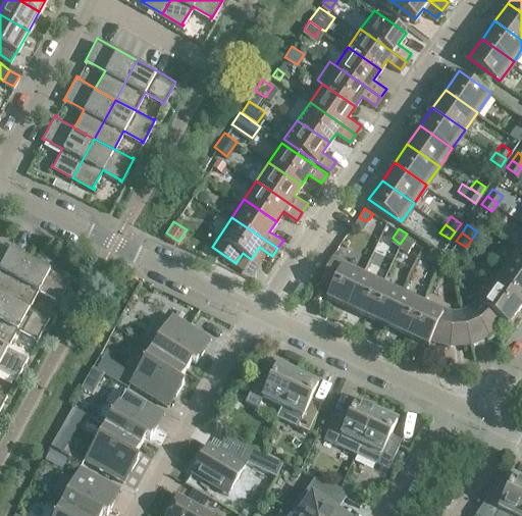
[(407,234),(400,244),(408,249),(415,239),(407,234)]
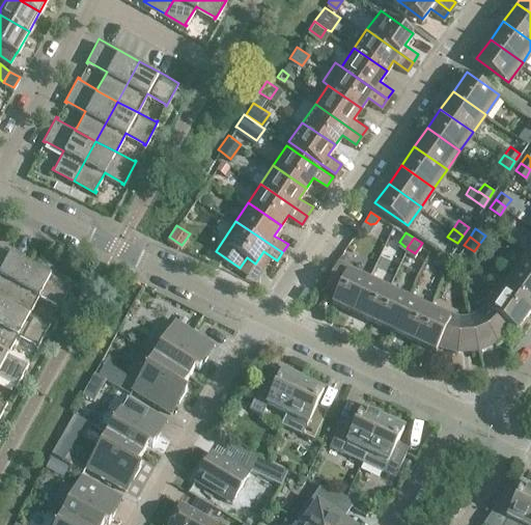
[(0,296),(9,301),(31,260),(0,244),(0,296)]
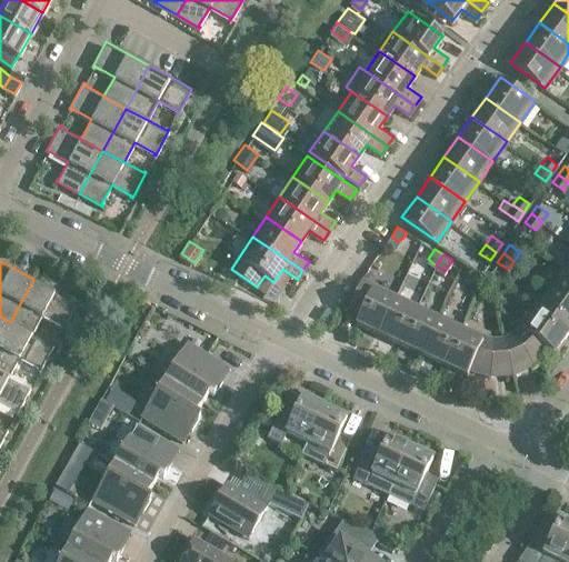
[(568,270),(561,266),(547,284),(568,300),(568,270)]
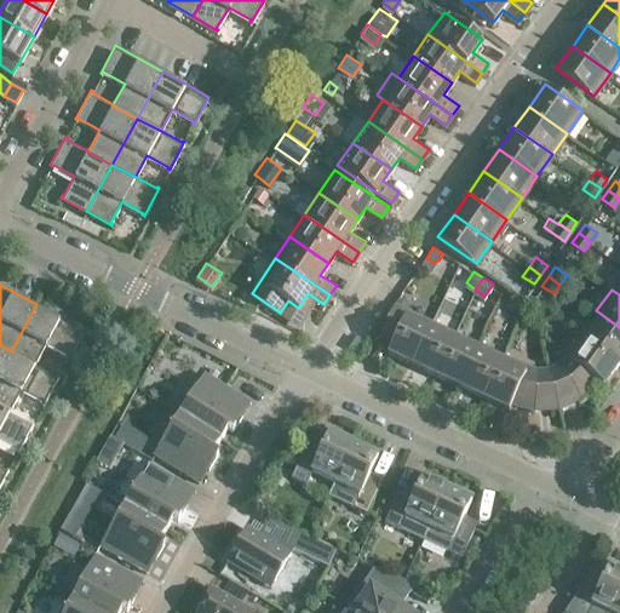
[(524,297),(515,291),(507,303),(516,309),(524,297)]
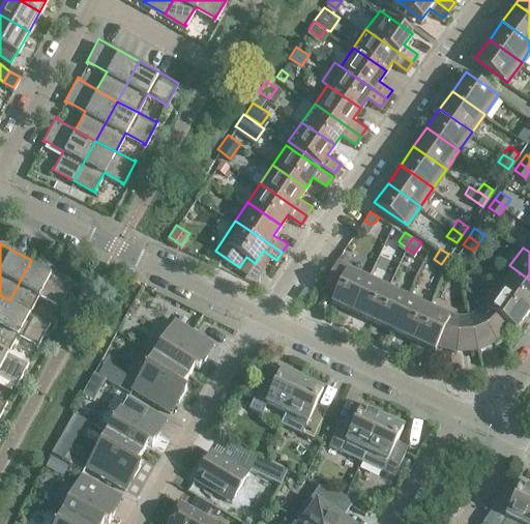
[(352,309),(370,272),(336,257),(324,284),(335,289),(331,298),(352,309)]
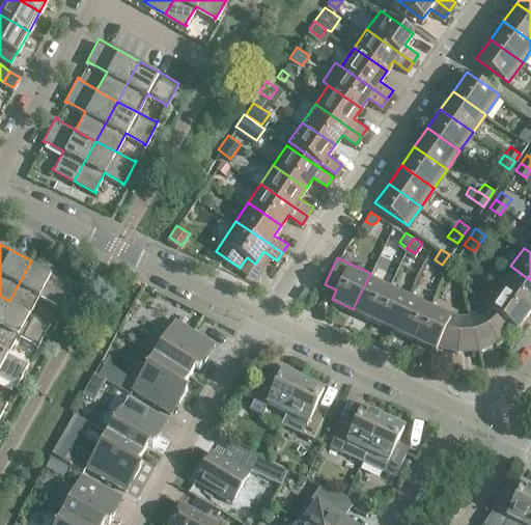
[(30,312),(30,311),(39,294),(57,303),(57,305),(58,306),(71,282),(31,260),(9,301),(30,312)]
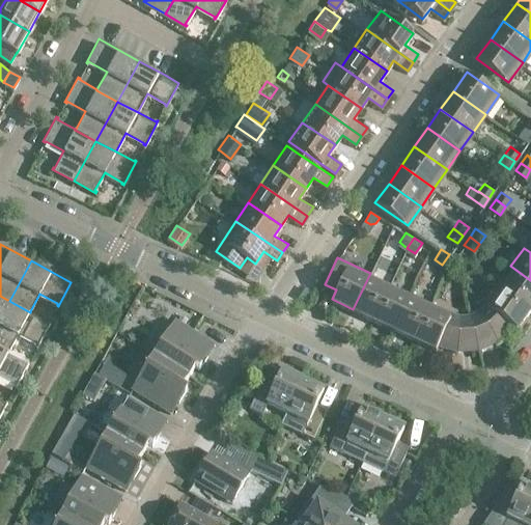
[(530,280),(510,266),(498,284),(530,307),(530,306),(530,280)]
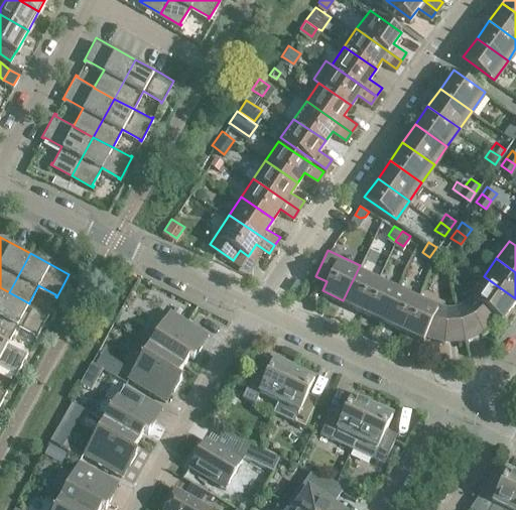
[(343,300),(363,309),(379,274),(360,265),(343,300)]
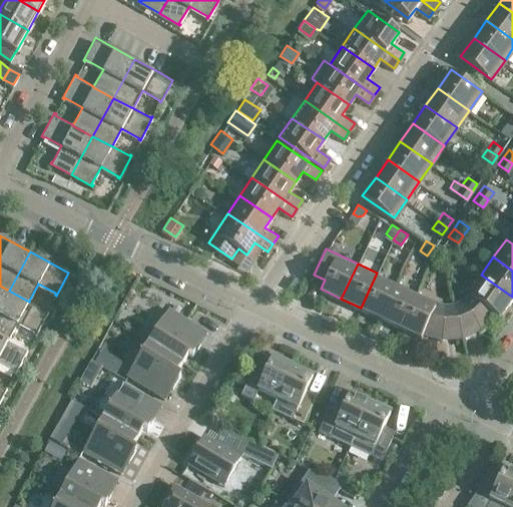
[(381,317),(397,282),(377,273),(361,308),(381,317)]
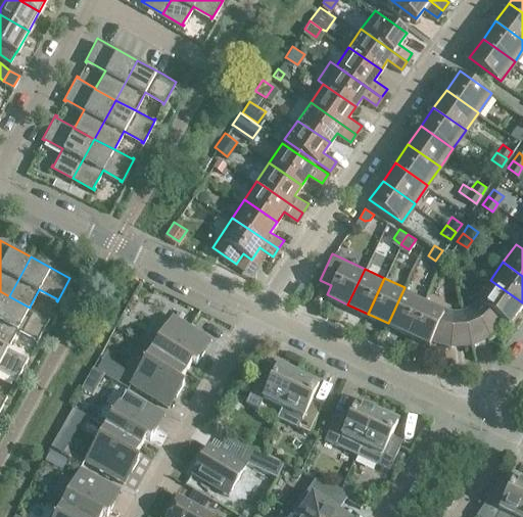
[(470,304),(463,309),(471,341),(489,333),(505,319),(509,322),(522,302),(490,280),(476,299),(470,304)]
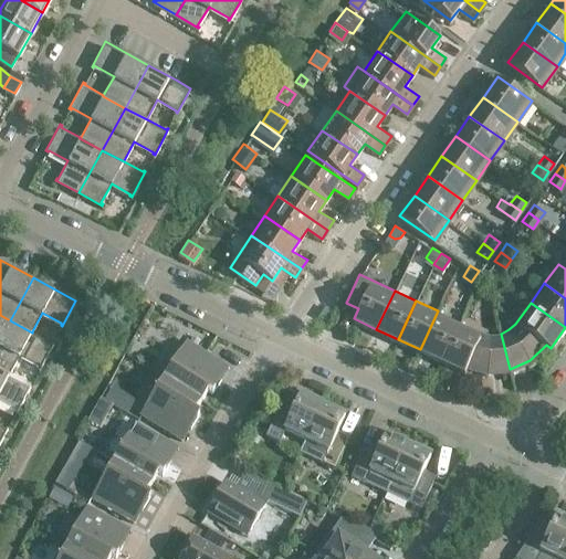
[(420,349),(441,359),(459,322),(438,310),(420,349)]
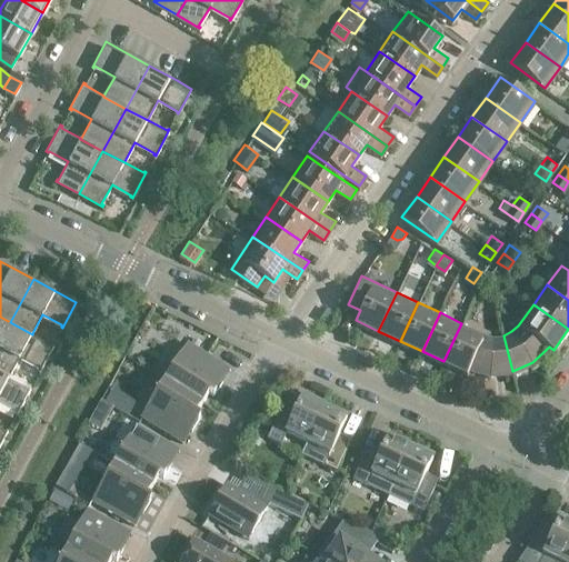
[(0,317),(0,340),(10,322),(0,317)]
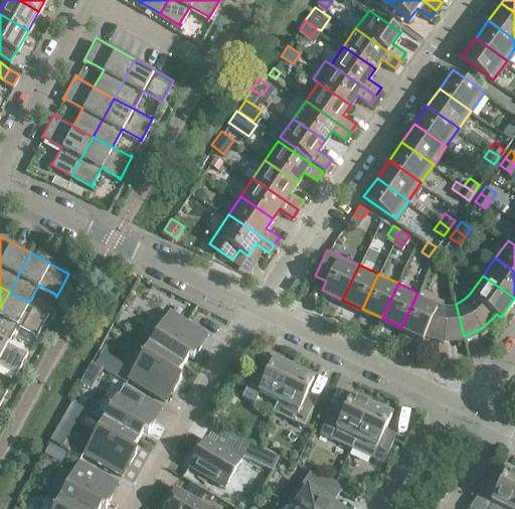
[(8,341),(8,340),(17,323),(35,332),(34,334),(36,335),(49,311),(47,310),(46,312),(29,302),(29,303),(9,292),(0,308),(0,336),(8,341)]
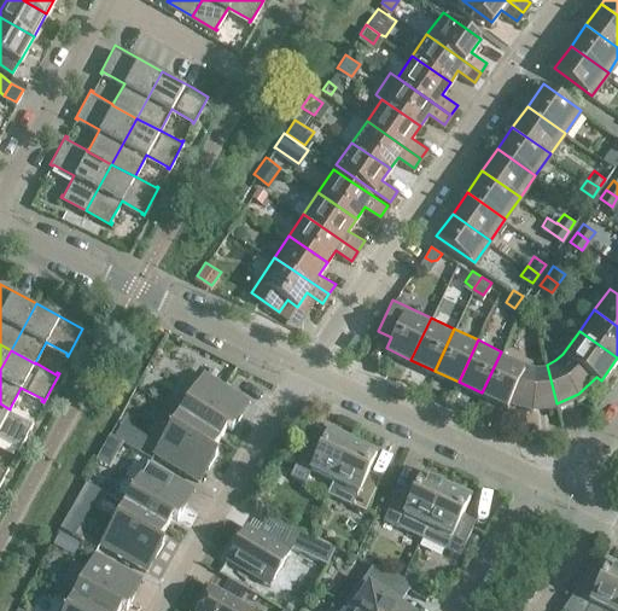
[(557,403),(547,365),(536,366),(526,362),(501,351),(482,393),(507,405),(509,400),(532,406),(557,403)]
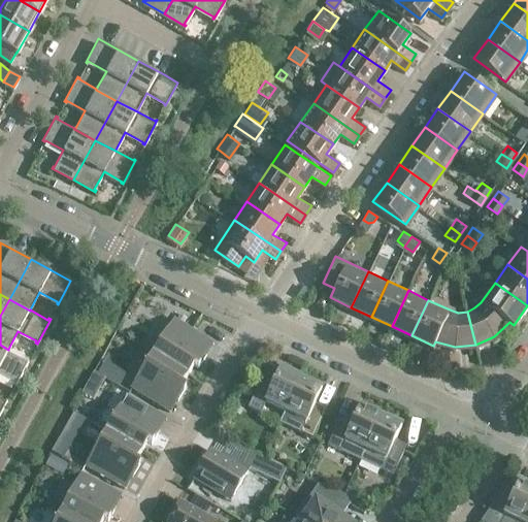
[(173,315),(152,349),(192,374),(213,339),(173,315)]
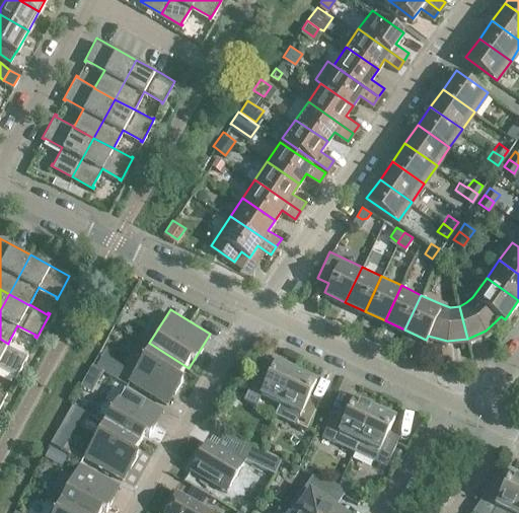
[(0,366),(14,374),(13,375),(15,376),(28,352),(26,351),(26,353),(8,344),(0,339),(0,366)]
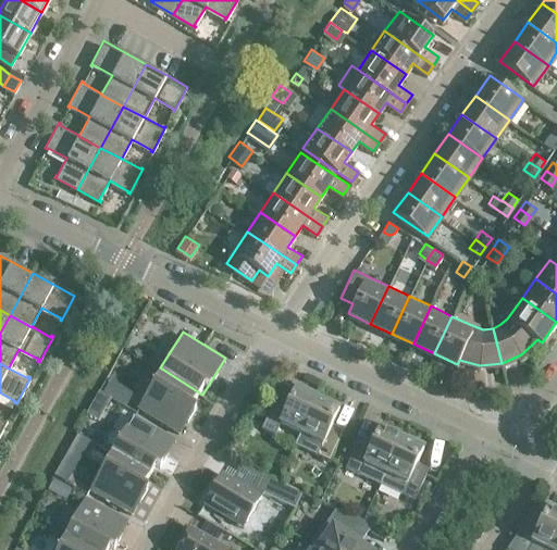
[(202,395),(160,367),(138,403),(180,430),(202,395)]
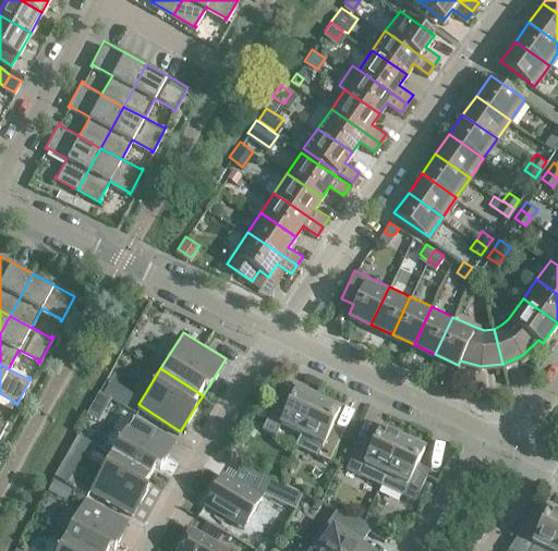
[(104,387),(114,394),(121,382),(110,376),(104,387)]
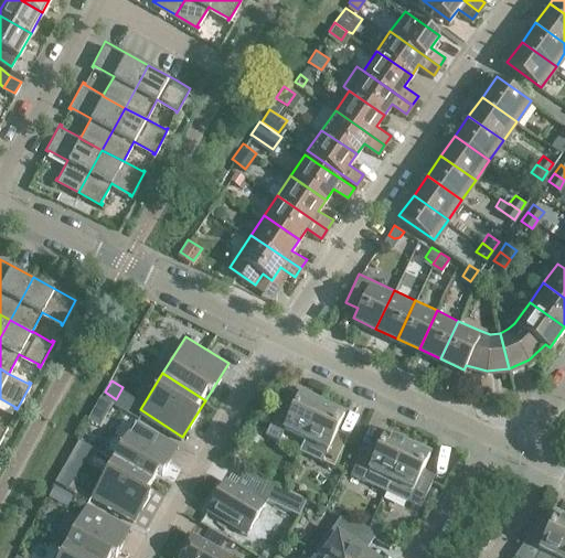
[(304,440),(320,405),(313,403),(316,398),(300,390),(288,416),(275,410),(263,436),(277,442),(283,430),(304,440)]
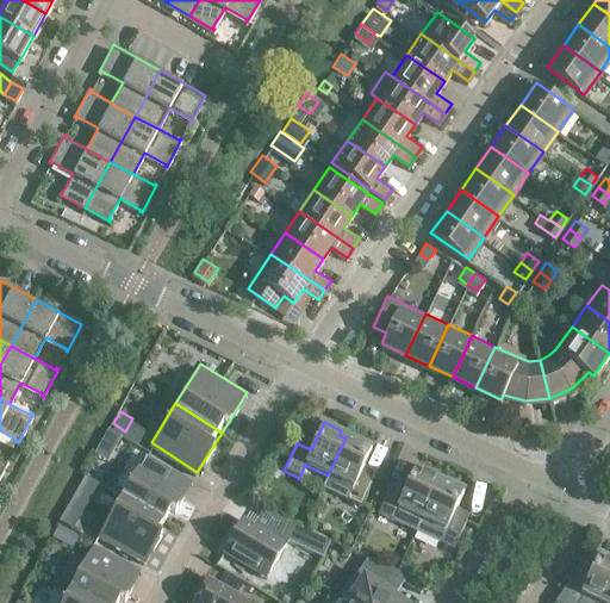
[(352,441),(346,437),(328,476),(324,484),(361,502),(372,479),(359,472),(372,445),(354,436),(352,441)]
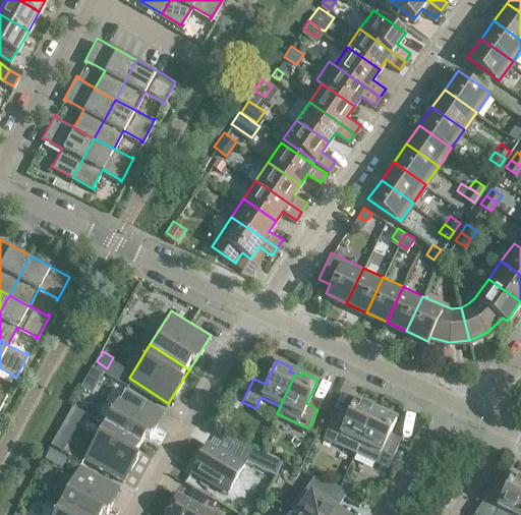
[(109,411),(104,420),(139,442),(146,432),(150,435),(158,420),(140,411),(148,400),(123,386),(112,407),(110,406),(108,410),(109,411)]
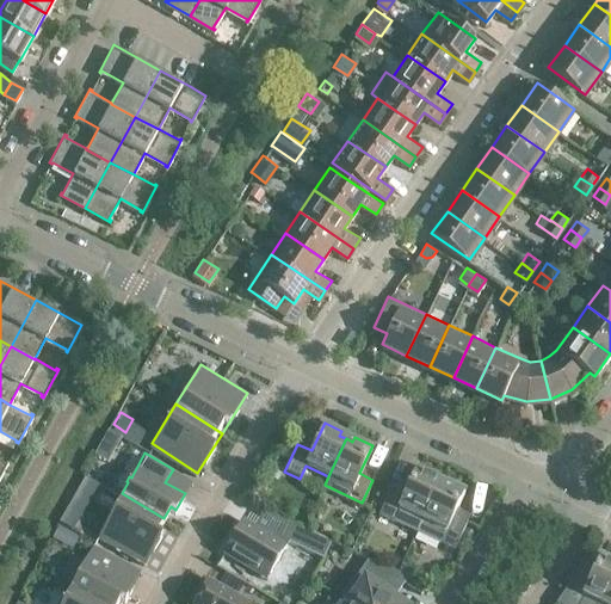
[(434,474),(417,466),(403,494),(390,488),(377,516),(392,523),(393,522),(415,532),(420,521),(438,482),(432,479),(434,474)]
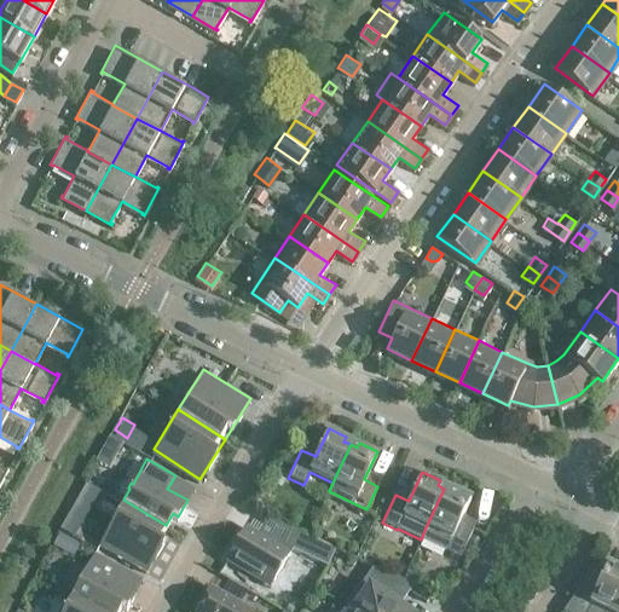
[(444,489),(426,527),(421,540),(444,550),(443,552),(458,559),(472,530),(457,524),(470,495),(452,486),(450,491),(444,489)]
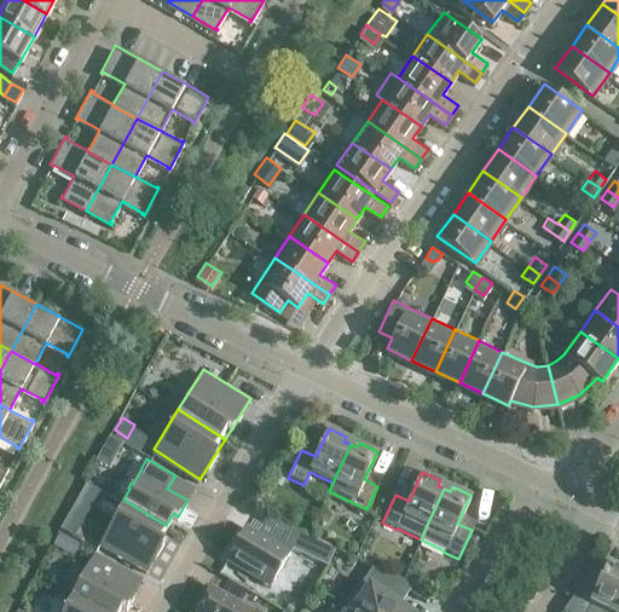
[(166,525),(123,500),(116,512),(114,511),(111,515),(114,517),(99,541),(127,558),(136,544),(155,555),(165,540),(160,536),(166,525)]
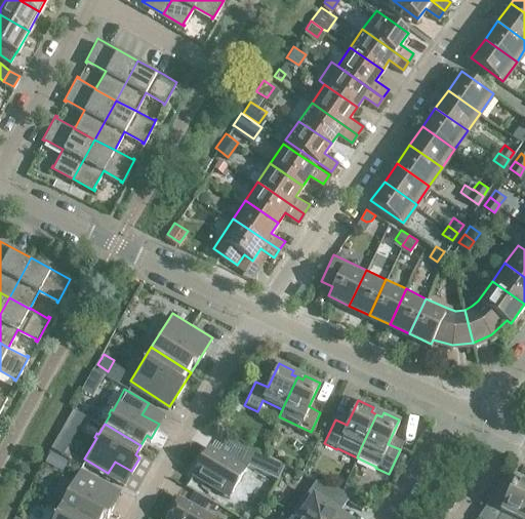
[(241,458),(278,476),(285,462),(248,444),(241,458)]
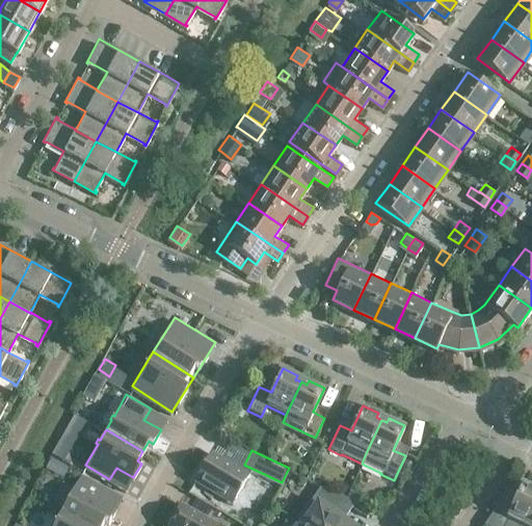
[(233,498),(248,473),(212,451),(196,477),(233,498)]
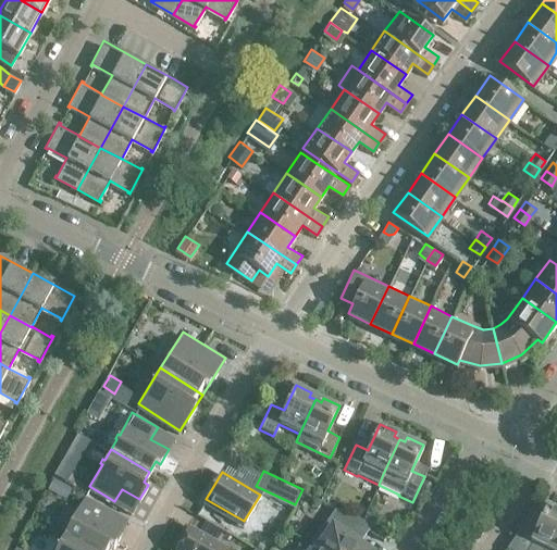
[(65,501),(52,525),(65,532),(98,549),(104,549),(110,542),(114,545),(122,530),(104,521),(111,509),(85,495),(78,508),(65,501)]
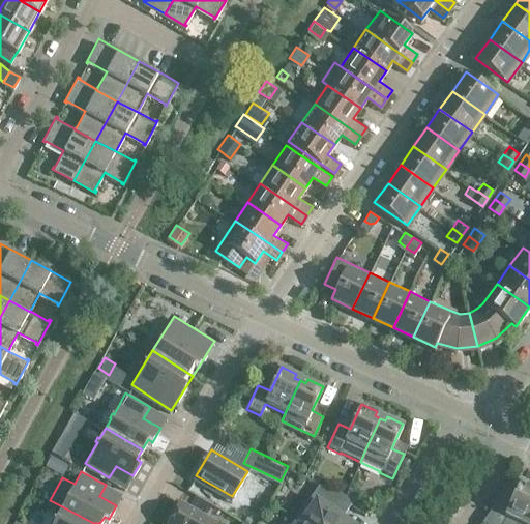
[(525,523),(526,522),(529,514),(529,478),(523,475),(514,493),(504,488),(482,520),(491,523),(501,523),(502,523),(505,523),(525,523)]
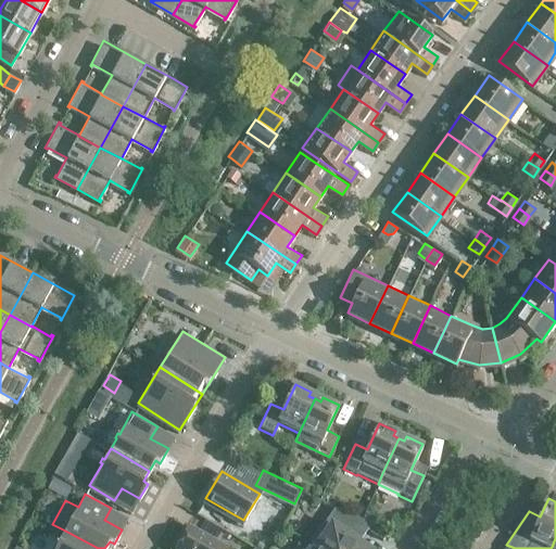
[(317,546),(320,548),(369,548),(350,536),(363,516),(336,505),(318,528),(326,533),(317,546)]
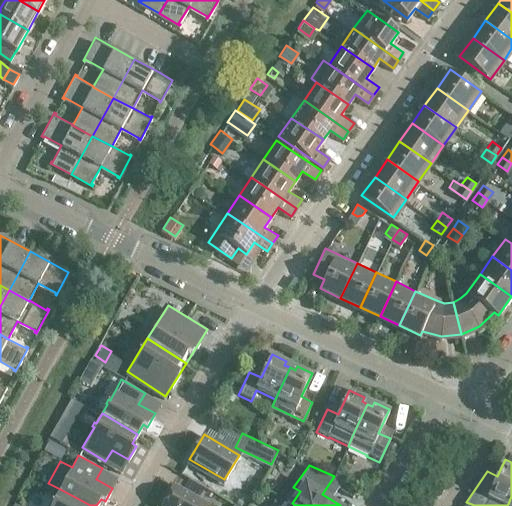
[(175,482),(161,505),(206,505),(209,501),(175,482)]
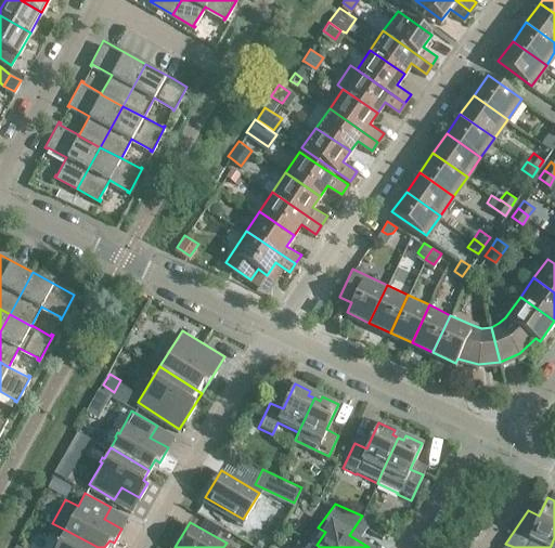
[(98,547),(64,530),(59,540),(57,539),(54,544),(56,545),(54,547),(98,547)]
